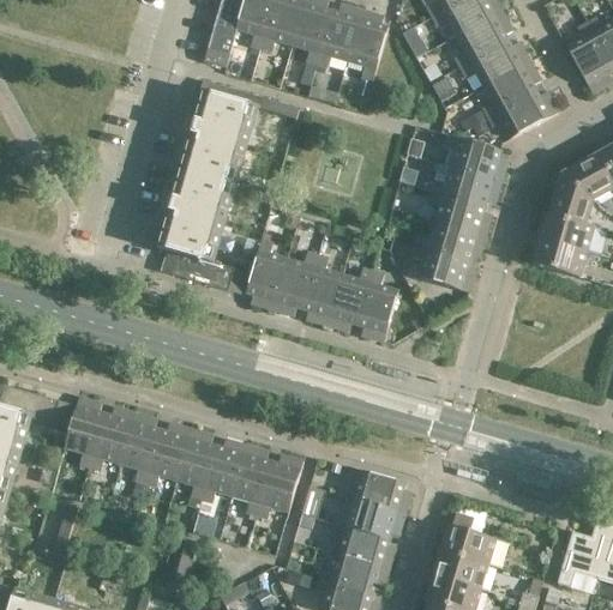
[(220,0),(214,20),(203,60),(226,66),(236,28),(244,0),(220,0)]
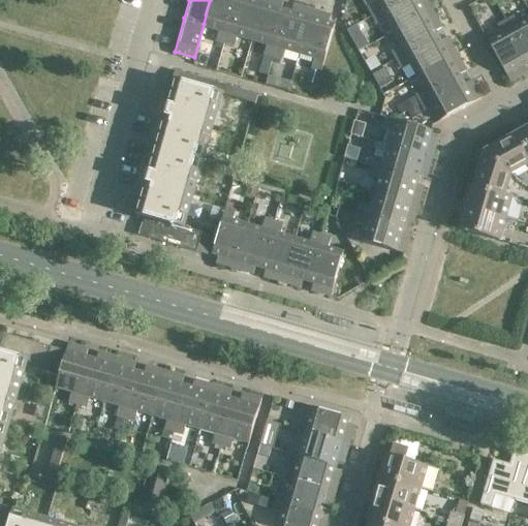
[(210,0),(204,24),(218,28),(215,38),(223,40),(235,0),(210,0)]
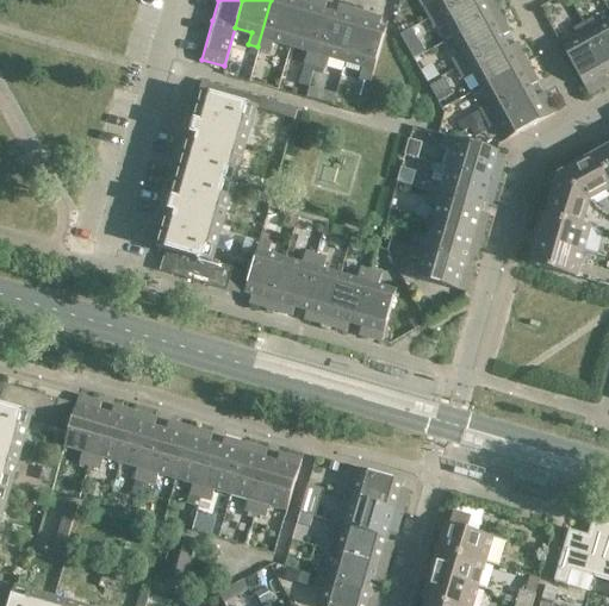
[(271,0),(258,47),(268,50),(272,38),(290,43),(302,0),(271,0)]
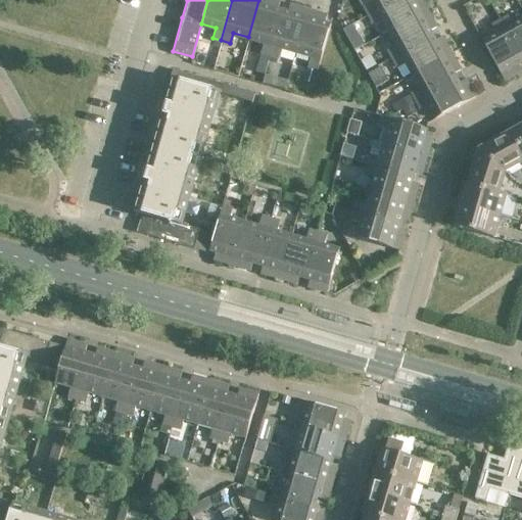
[(258,0),(248,37),(263,41),(259,52),(269,54),(282,8),(277,6),(279,0),(258,0)]
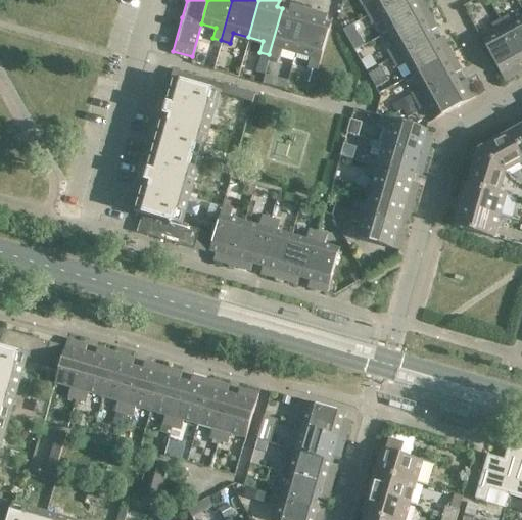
[(362,5),(367,13),(391,0),(372,0),(362,5)]
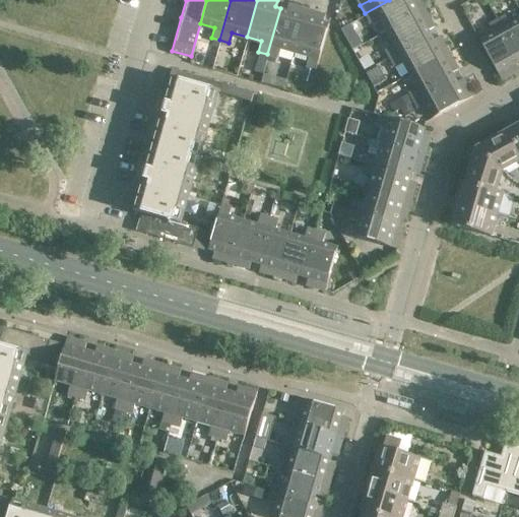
[(389,0),(365,13),(369,21),(379,16),(386,29),(425,9),(419,0),(389,0)]
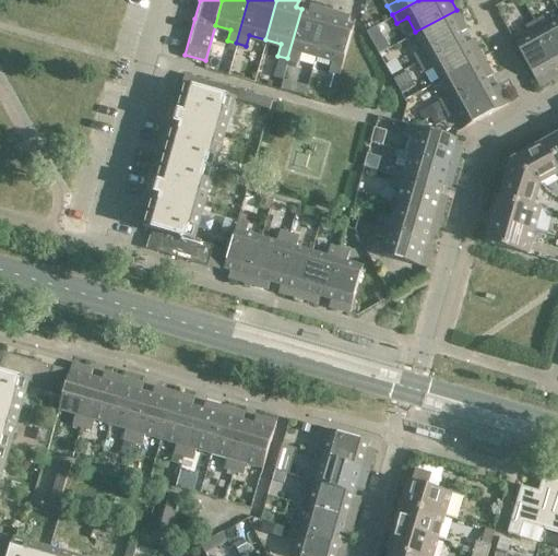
[(307,10),(301,9),(287,58),(297,61),(300,49),(316,55),(329,8),(309,2),(307,10)]
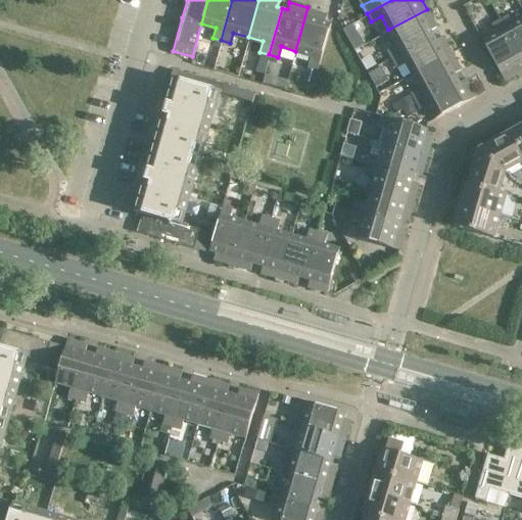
[(326,12),(307,7),(295,51),(310,55),(306,65),(317,68),(330,21),(324,20),(326,12)]
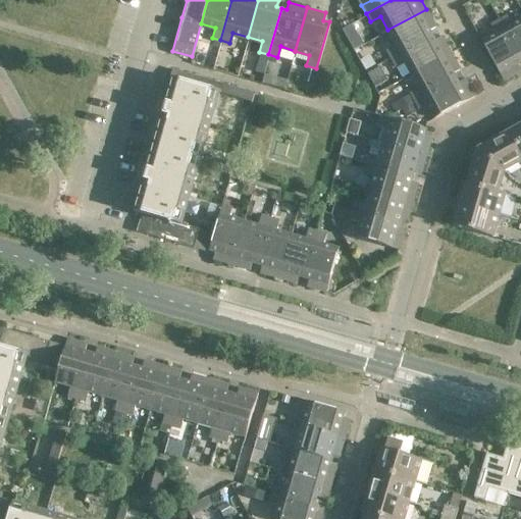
[(435,26),(426,9),(387,30),(395,43),(384,48),(389,56),(430,35),(428,30),(435,26)]
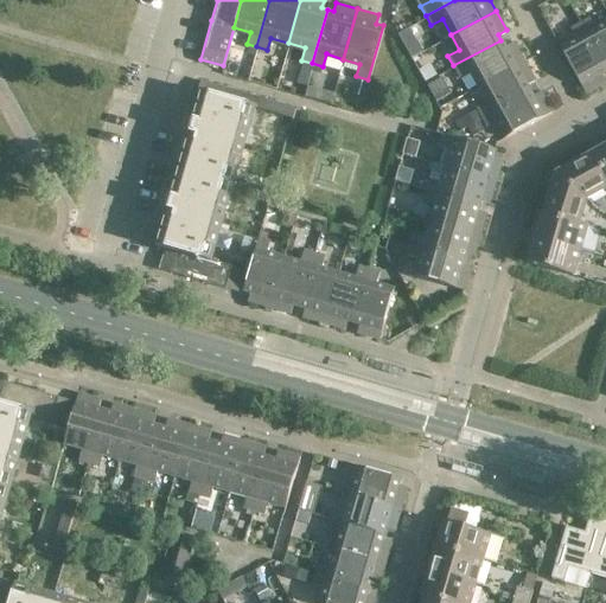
[(588,15),(579,20),(605,69),(605,68),(605,20),(595,27),(588,15)]
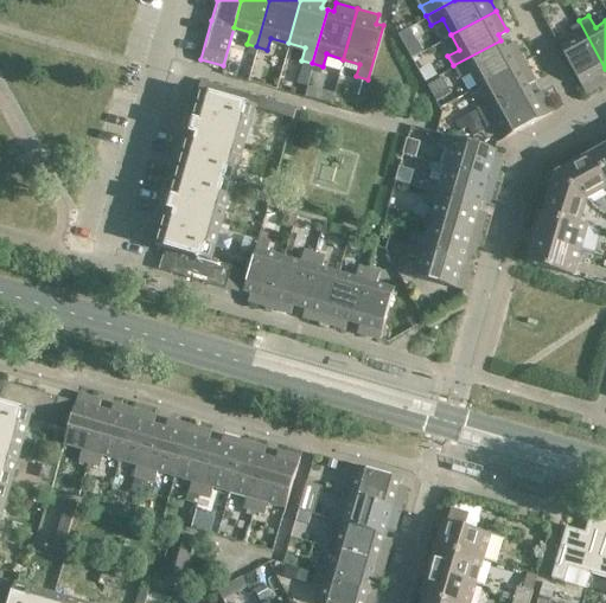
[(605,69),(579,20),(569,26),(576,38),(560,46),(585,91),(605,81),(600,72),(605,69)]
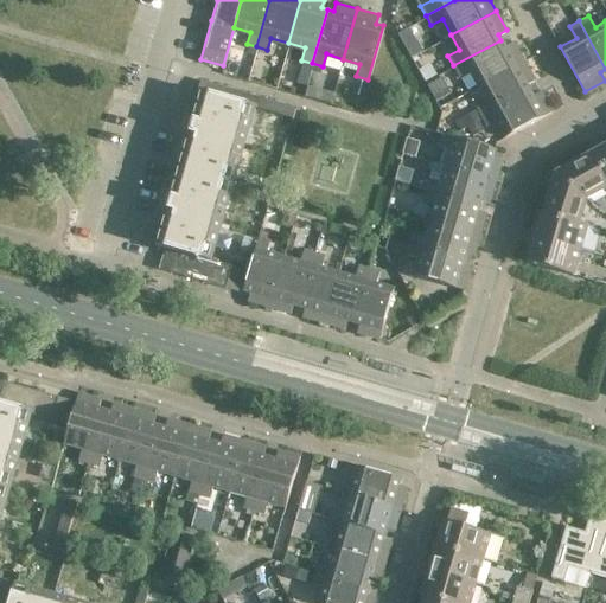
[(416,39),(406,45),(412,55),(421,49),(416,39)]
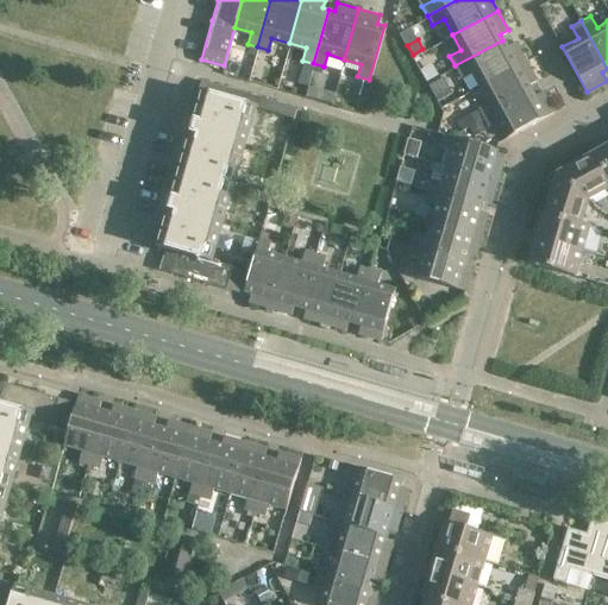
[(506,45),(502,41),(455,65),(459,76),(471,70),(480,84),(525,60),(514,41),(506,45)]
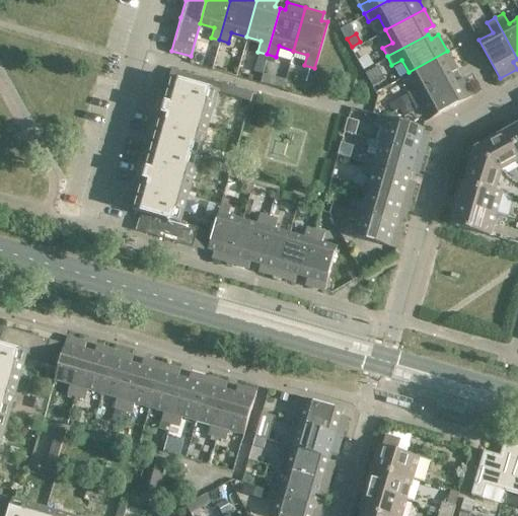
[(456,68),(447,51),(409,72),(416,85),(407,91),(411,99),(451,77),(449,72),(456,68)]
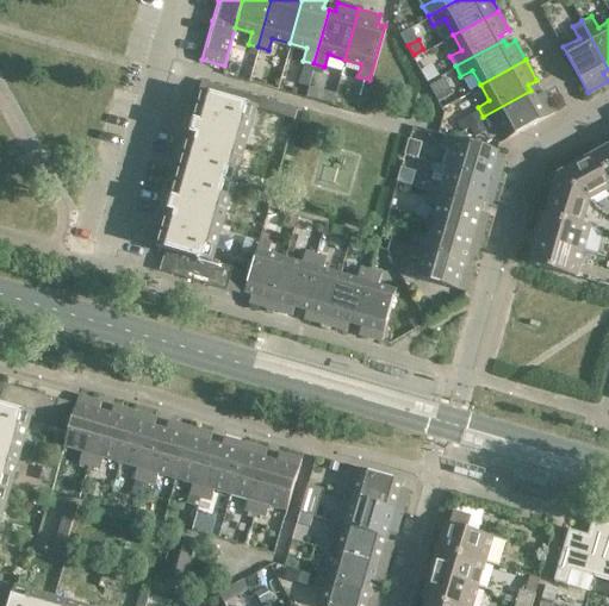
[(432,61),(421,67),(428,79),(439,73),(432,61)]
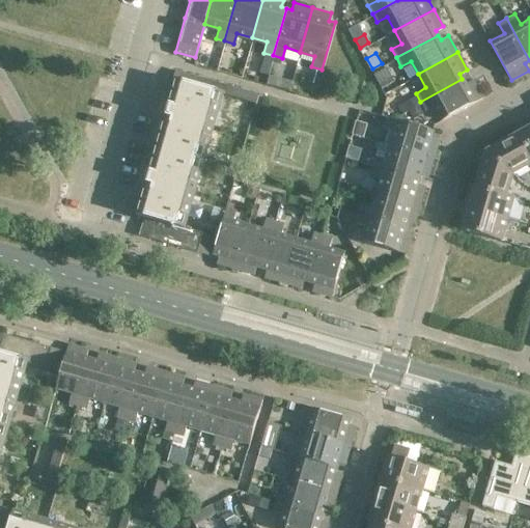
[(384,64),(373,71),(381,84),(392,78),(384,64)]
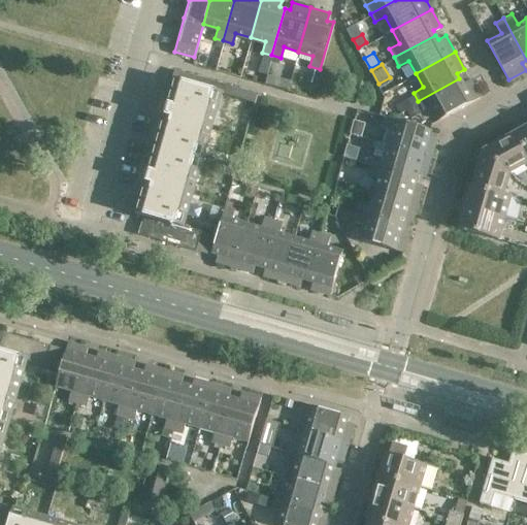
[(309,66),(305,80),(316,84),(320,69),(309,66)]
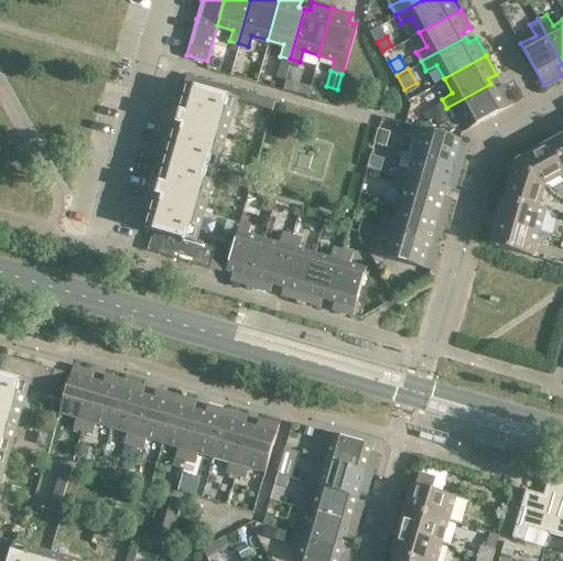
[(196,77),(185,74),(182,83),(184,84),(193,86),(196,77)]
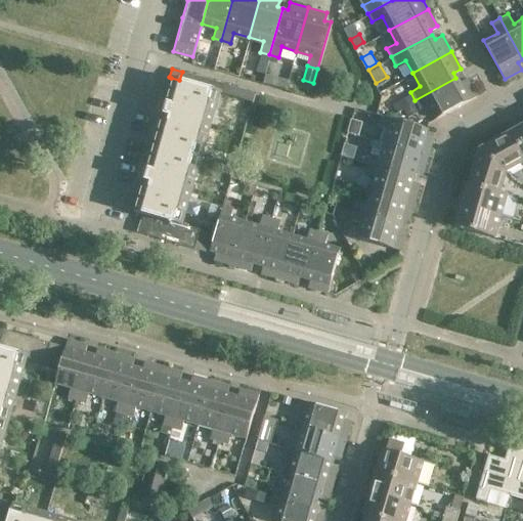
[(192,75),(182,72),(179,80),(189,83),(192,75)]
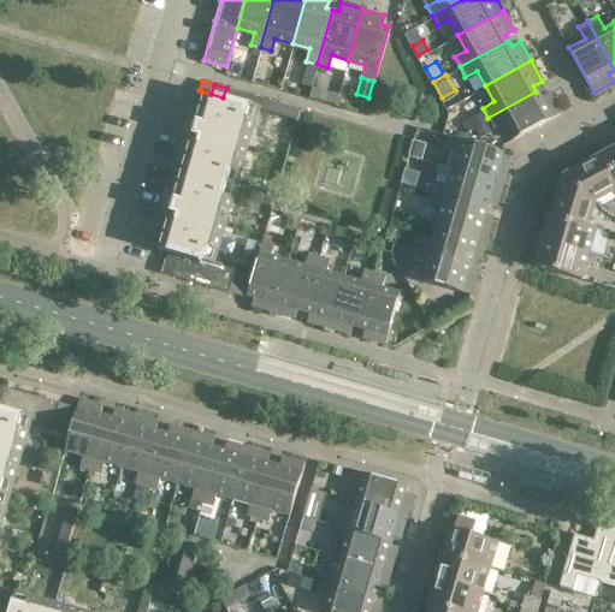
[(238,91),(226,88),(223,97),(235,101),(238,91)]
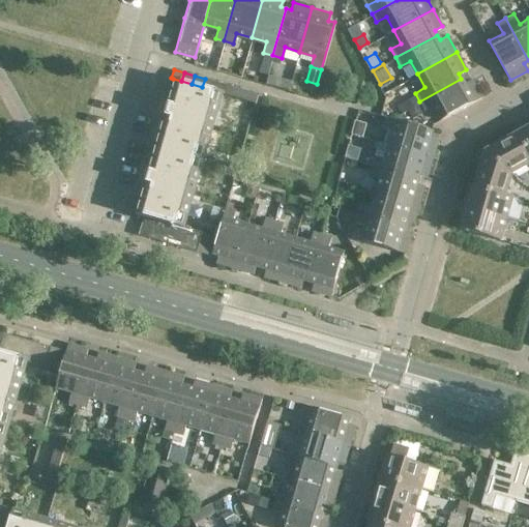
[(213,90),(202,87),(192,84),(181,81),(173,79),(166,101),(162,100),(160,101),(162,103),(158,113),(157,112),(157,113),(164,115),(167,105),(178,108),(174,122),(171,121),(170,123),(160,121),(154,146),(202,159),(202,158),(196,156),(198,147),(205,149),(218,103),(211,100),(213,92),(221,93),(222,92),(213,90)]
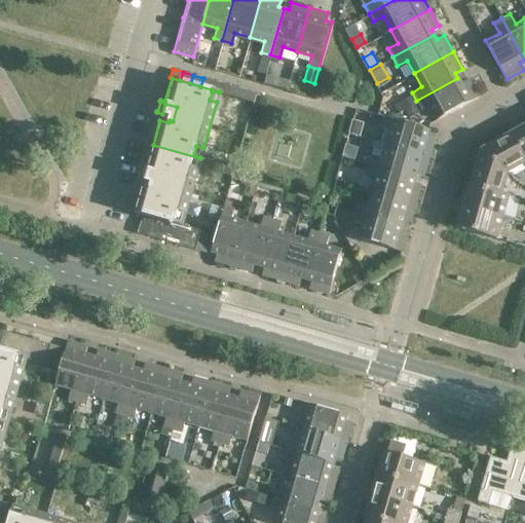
[(214,81),(203,78),(200,86),(212,89),(214,81)]
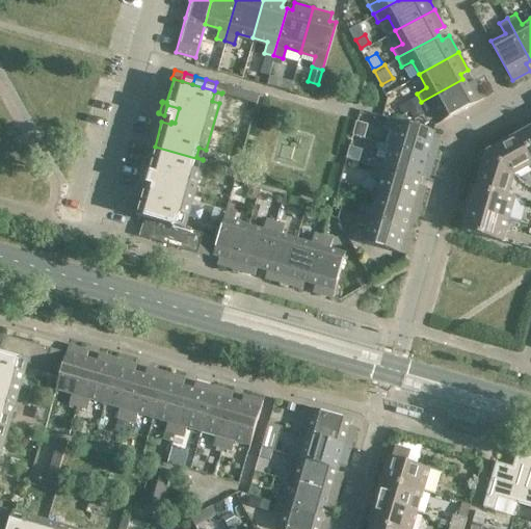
[(466,83),(462,79),(421,102),(426,110),(435,104),(444,118),(483,97),(473,80),(466,83)]
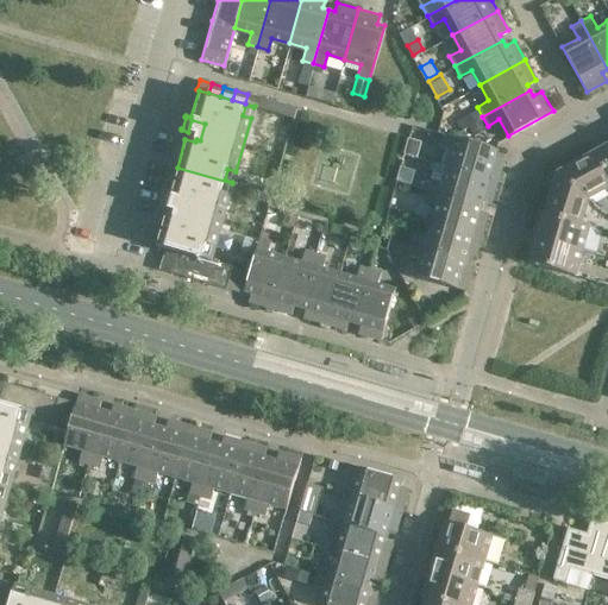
[(259,98),(248,94),(245,104),(255,106),(257,107),(259,98)]
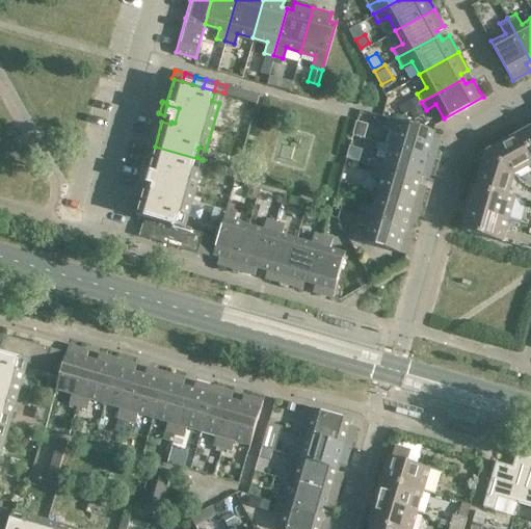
[(237,88),(227,85),(224,94),(235,97),(237,88)]
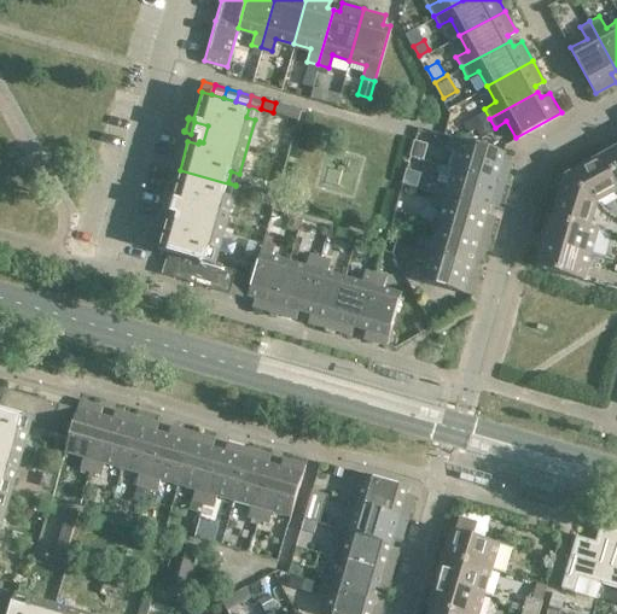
[(287,106),(275,103),(273,112),(285,116),(287,106)]
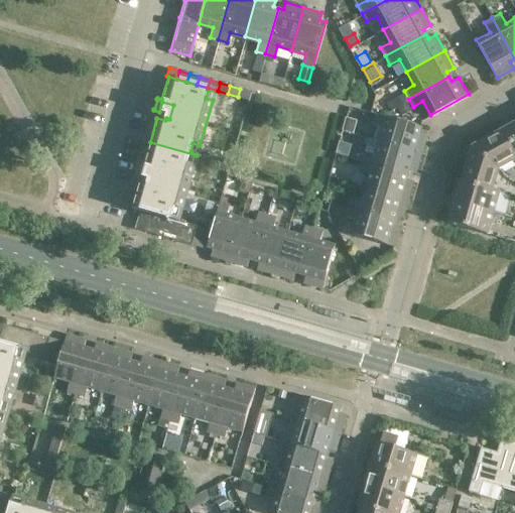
[(251,91),(240,89),(238,97),(248,100),(251,91)]
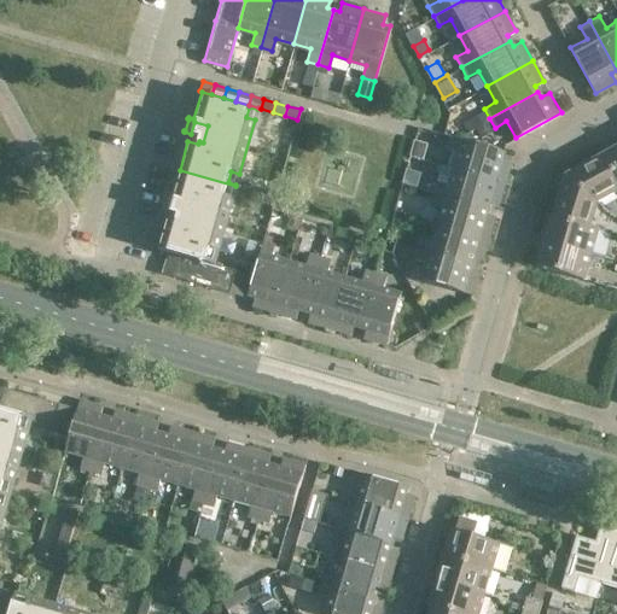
[(457,151),(452,168),(504,182),(510,161),(500,157),(502,150),(449,135),(446,147),(457,151)]
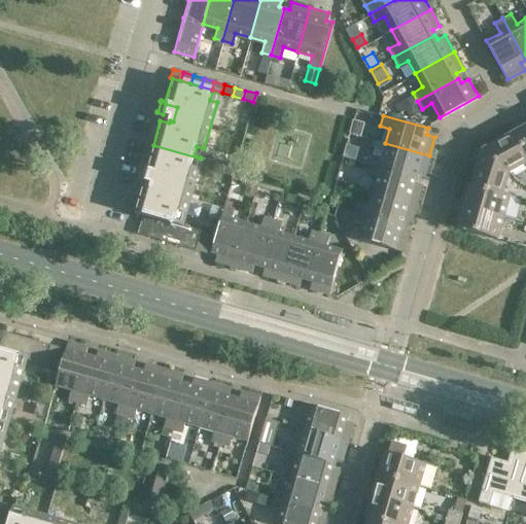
[(352,119),(349,132),(359,135),(363,123),(352,119)]
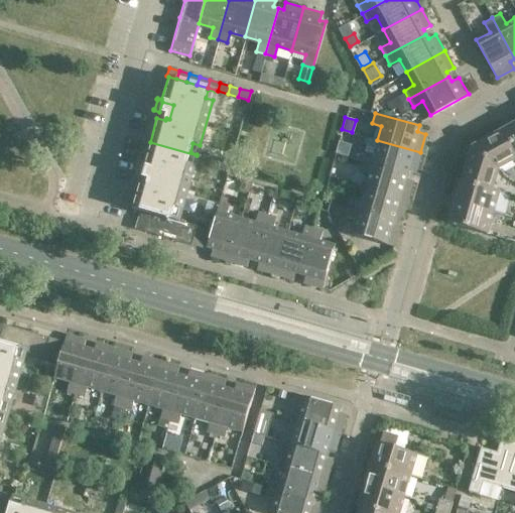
[(514,117),(499,126),(501,129),(502,129),(514,152),(514,117)]
